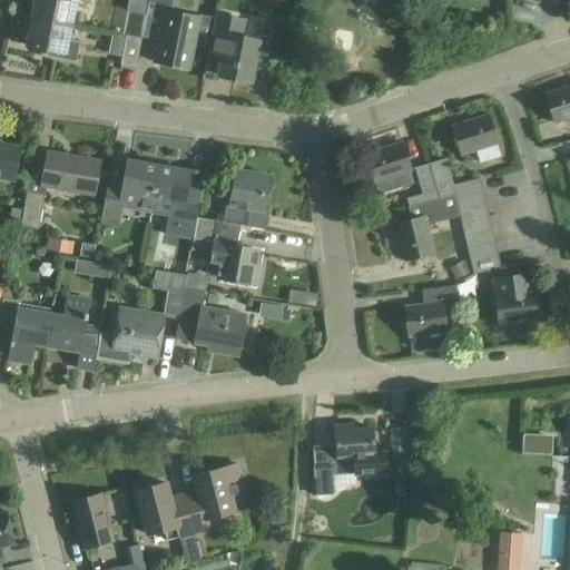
[(33,0),(30,18),(69,26),(74,0),(33,0)]
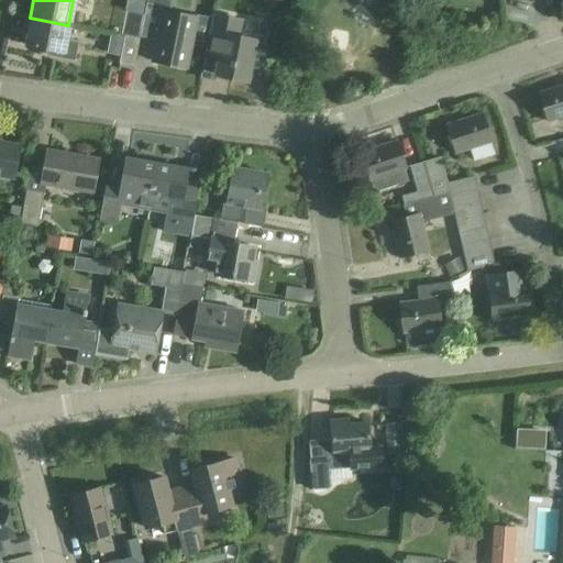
[(162,11),(155,44),(152,62),(181,68),(192,17),(162,11)]
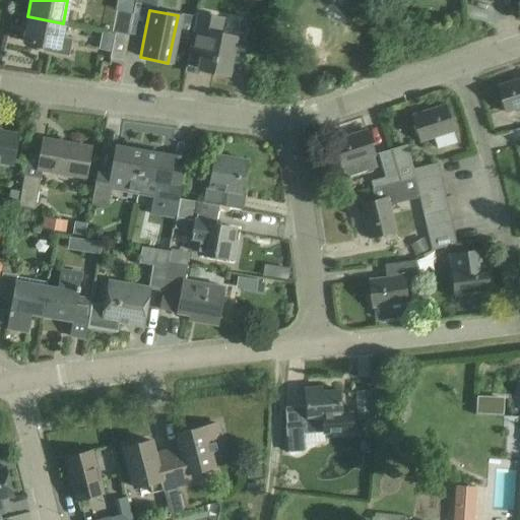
[(201,53),(198,69),(226,74),(234,39),(220,36),(223,21),(195,14),(188,50),(201,53)]
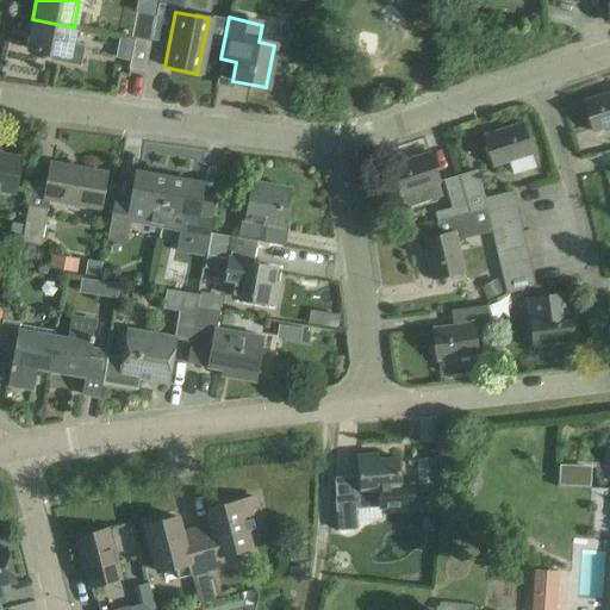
[(70,44),(74,27),(32,19),(26,50),(58,56),(57,62),(80,67),(83,47),(70,44)]
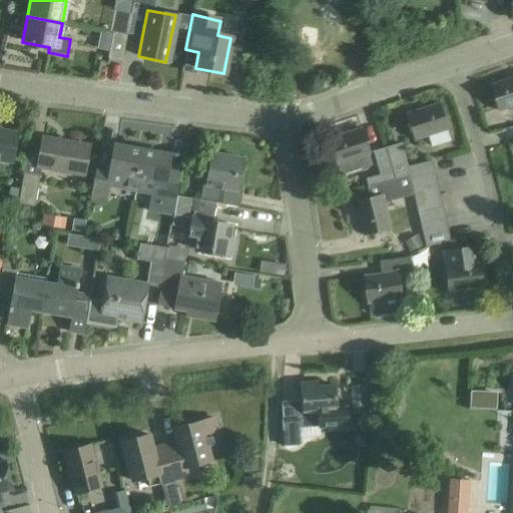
[(108,58),(122,60),(127,36),(113,33),(108,58)]
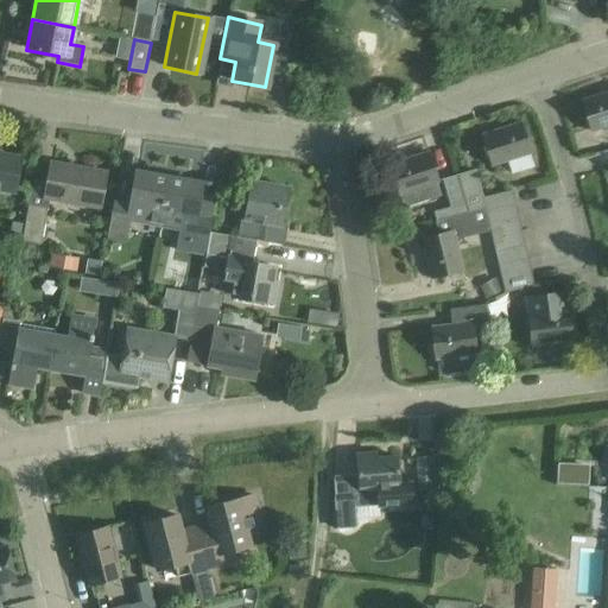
[(607,90),(582,99),(593,131),(607,125),(607,90)]
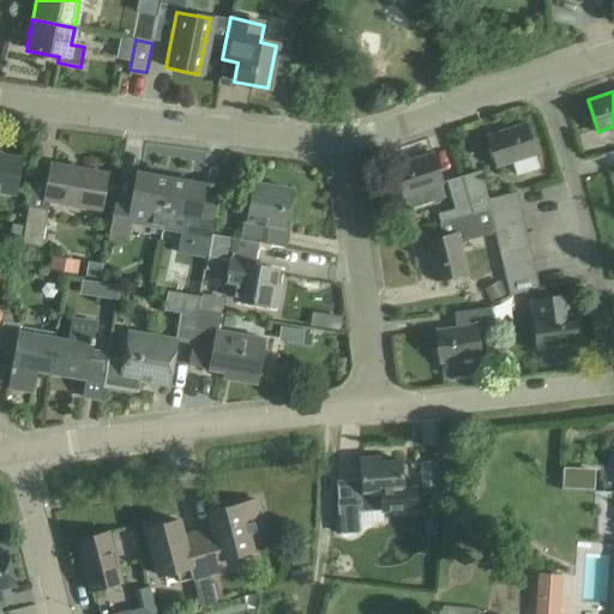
[(488,136),(498,167),(537,155),(527,122),(488,136)]
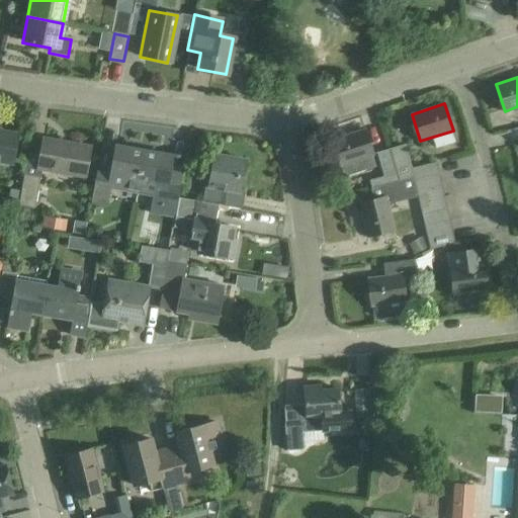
[(365,170),(362,160),(374,156),(366,128),(333,139),(342,171),(348,175),(365,170)]
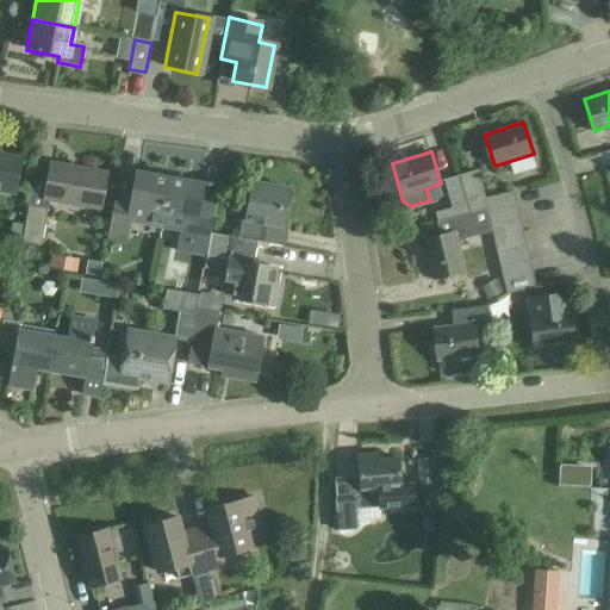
[(0,191),(16,193),(23,156),(0,153),(0,191)]
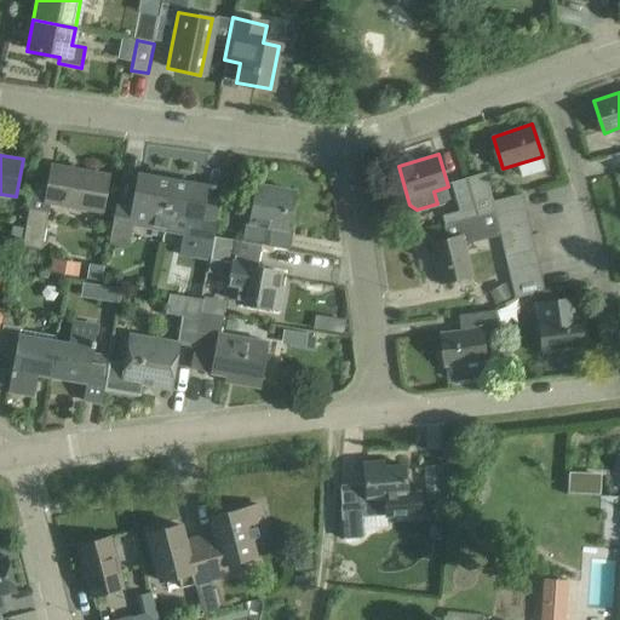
[(103,211),(109,174),(51,165),(47,187),(34,184),(22,246),(40,250),(50,202),(103,211)]
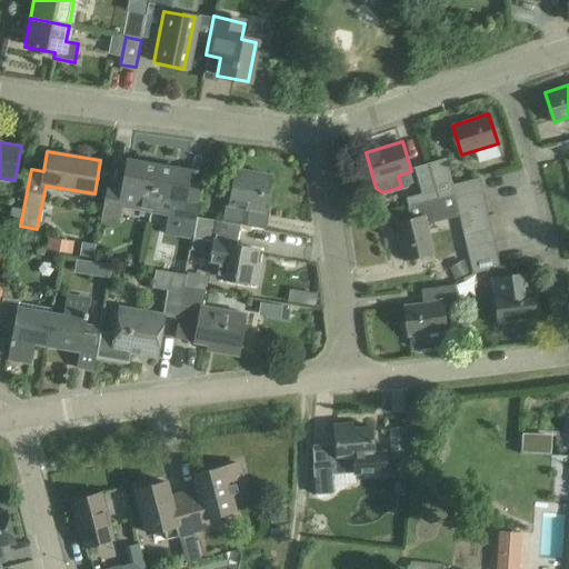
[(429,163),(439,199),(455,195),(452,185),(446,159),(429,163)]
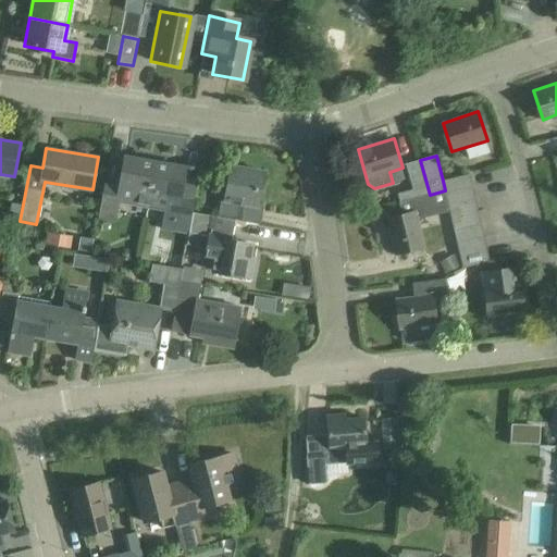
[(118,187),(104,185),(99,218),(115,220),(119,200),(147,205),(155,162),(123,157),(118,187)]
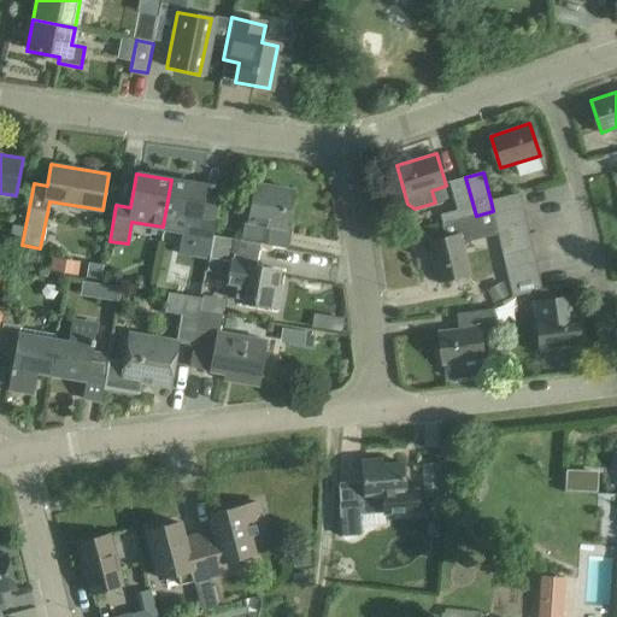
[(444,224),(459,219),(476,216),(465,177),(450,182),(457,211),(441,215),(444,224)]
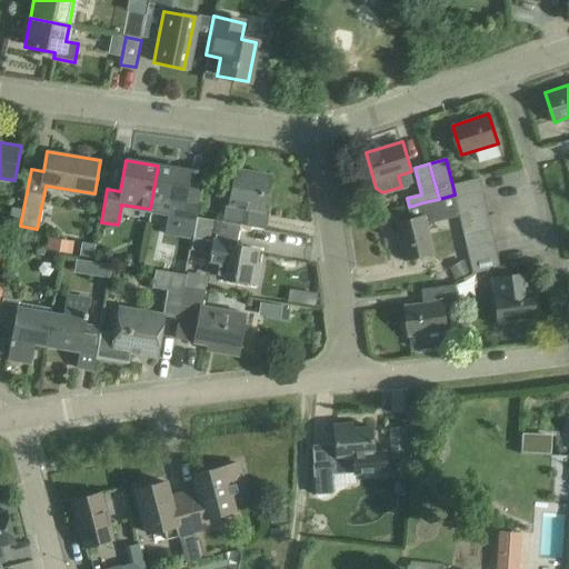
[(188,171),(158,166),(150,209),(166,212),(162,232),(192,238),(196,218),(197,218),(197,217),(199,205),(182,202),(188,171)]
